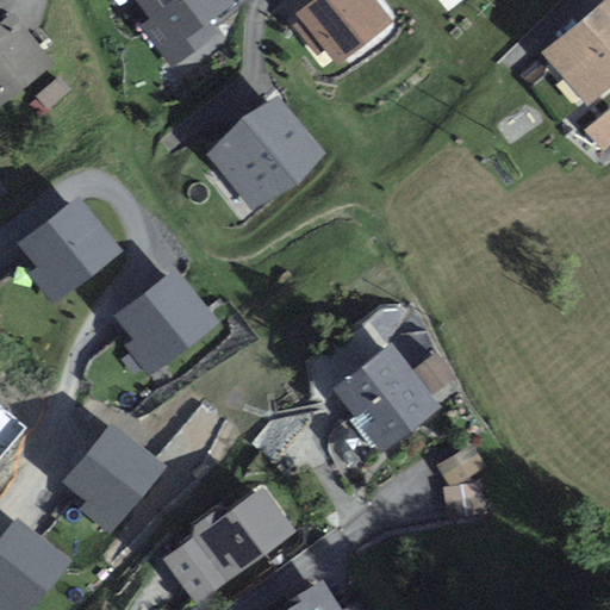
[(138,0),(151,17),(142,25),(173,67),(219,32),(210,20),(235,1),(234,0),(138,0)]
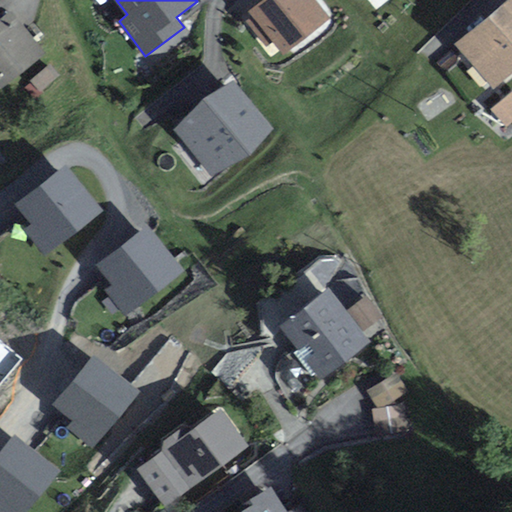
[(318,0),(259,0),(241,13),(267,46),(273,41),(283,55),(332,16),(318,0)]
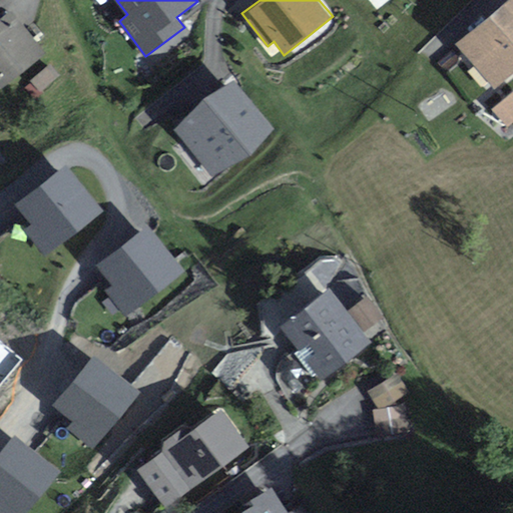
[(512,72),(512,4),(464,43),(497,85),(512,72)]
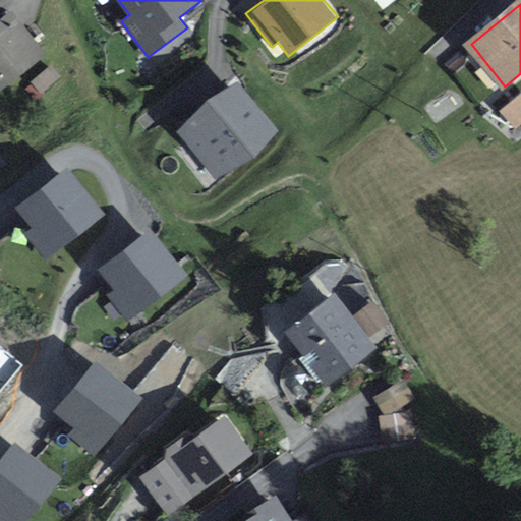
[(0,88),(44,52),(12,12),(0,21),(0,88)]
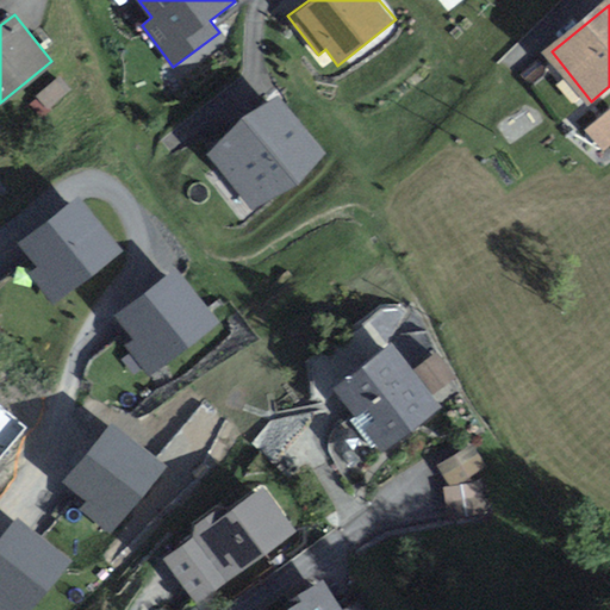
[(207,153),(253,209),(324,151),(279,95),(207,153)]
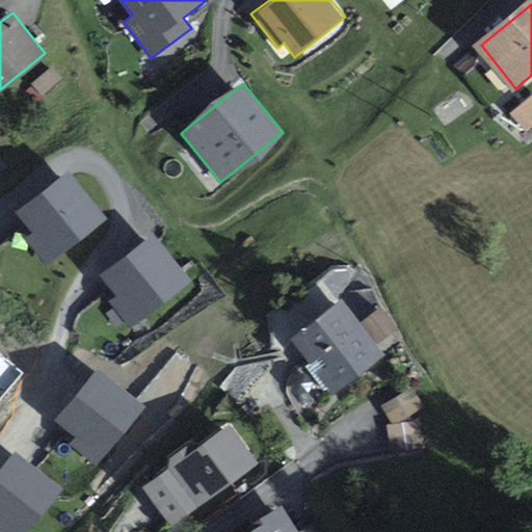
[(531,122),(531,94),(509,111),(523,130),(531,122)]
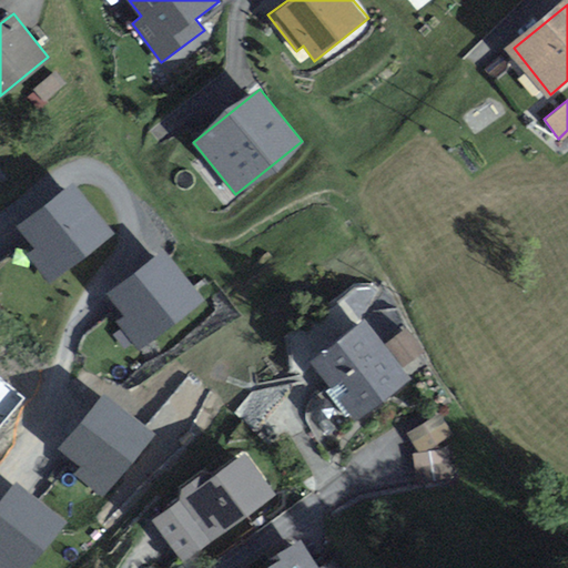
[(34,247),(27,254),(49,282),(113,230),(73,182),(18,226),(34,247)]
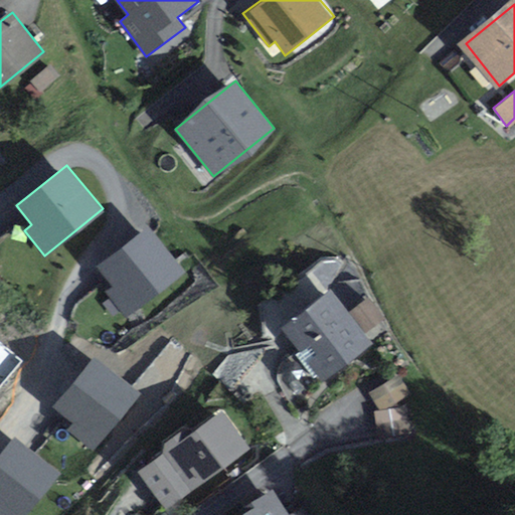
[(150,225),(98,265),(113,285),(106,290),(126,317),(185,273),(150,225)]
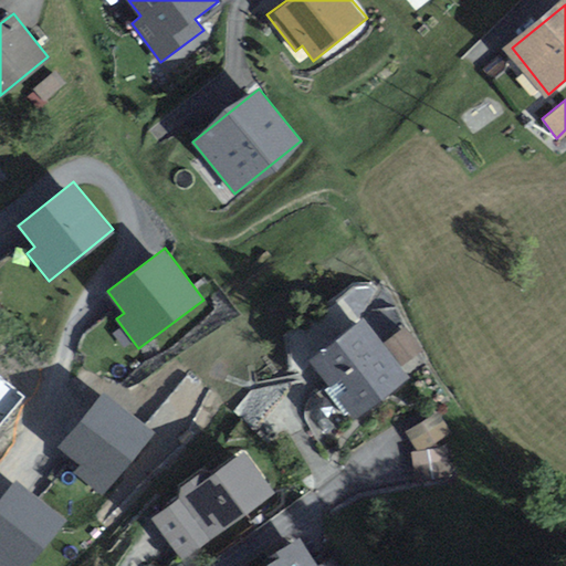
[(384,341),(367,318),(312,359),(355,417),(406,378),(396,365),(418,348),(401,327),(384,341)]
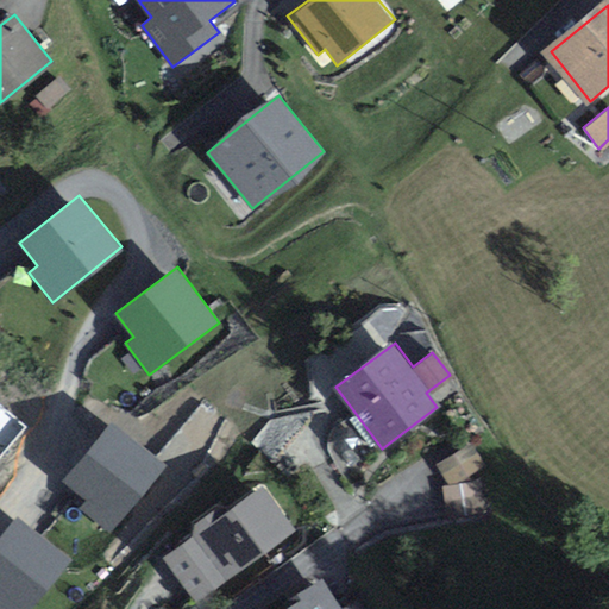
[(0,464),(31,426),(0,400),(0,464)]
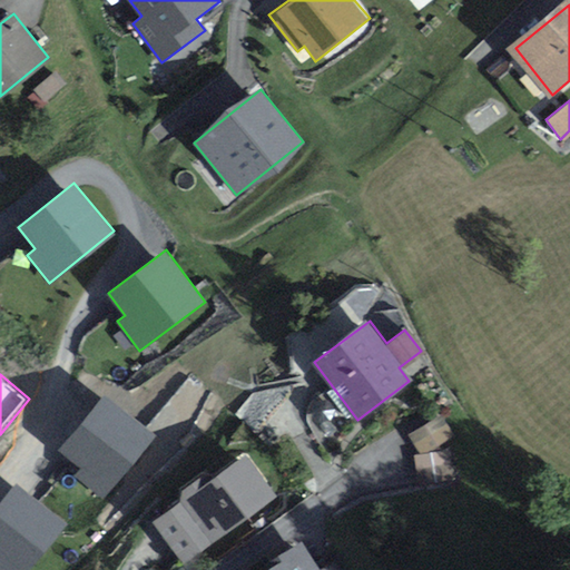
[(150,438),(106,400),(66,449),(88,468),(81,477),(102,494),(150,438)]
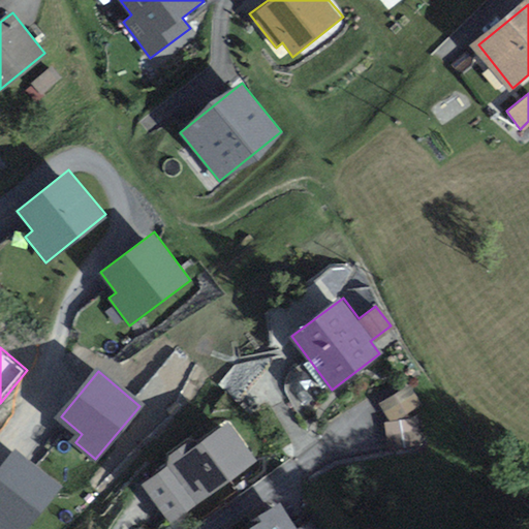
[(412,380),(381,396),(392,415),(381,419),(394,443),(406,437),(395,414),(423,401),(412,380)]
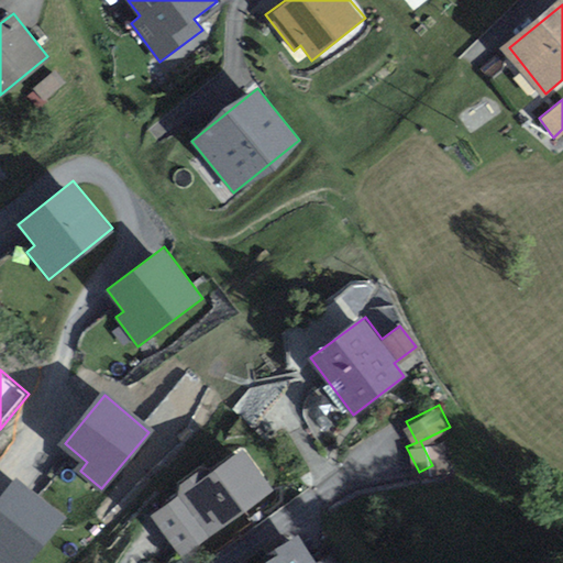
[(443,435),(429,437),(430,465),(444,465),(443,435)]
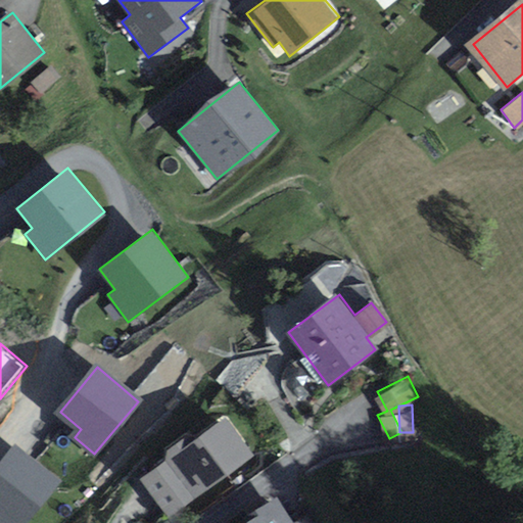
[(165,458),(142,476),(171,515),(252,455),(224,416),(195,436),(184,435),(165,448),(165,458)]
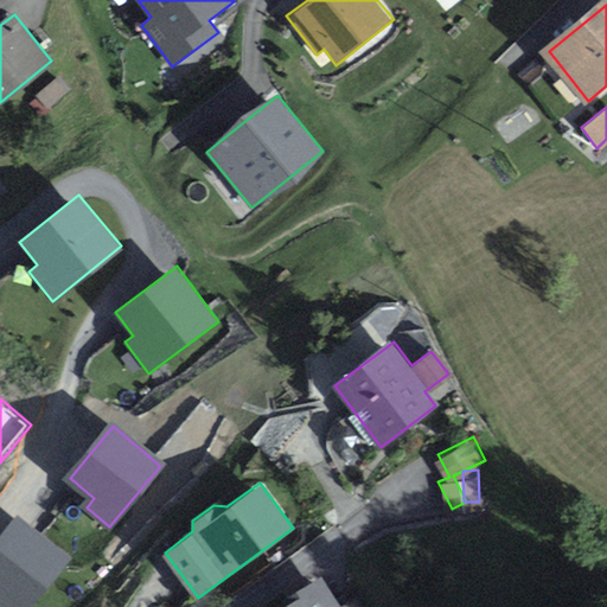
[(25,606),(66,558),(20,519),(0,542),(0,590),(1,592),(0,592),(0,605),(2,606),(25,606)]
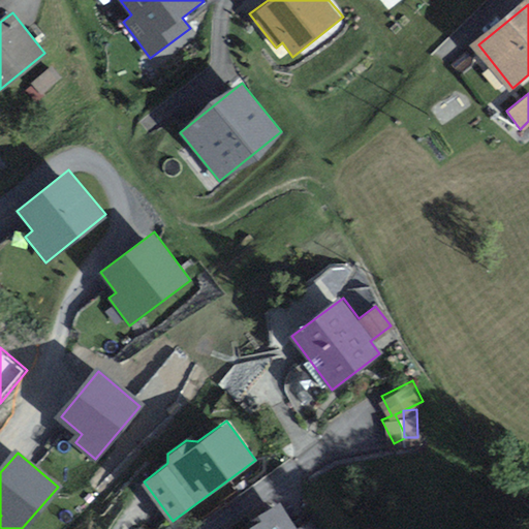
[(296,528),(278,501),(244,522),(247,528),(317,528),(311,520),(296,528)]
